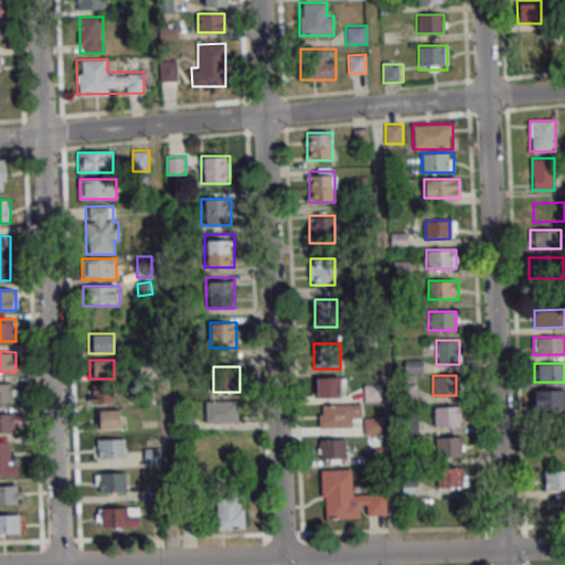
[(345,397),(345,376),(316,376),(316,397),(345,397)]
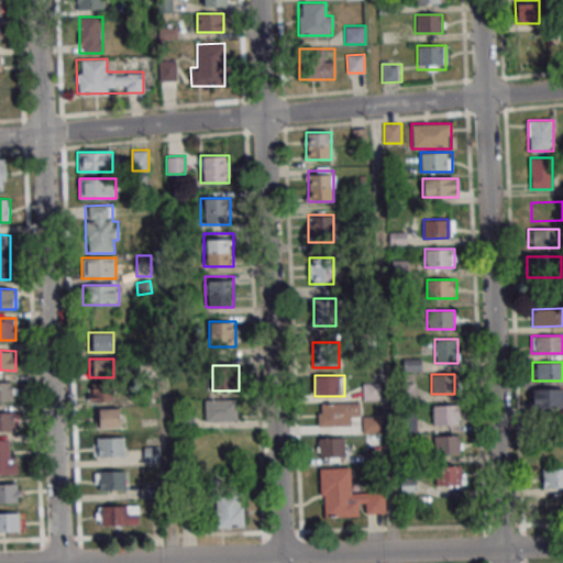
[(17,382),(0,381),(0,399),(17,400),(17,382)]
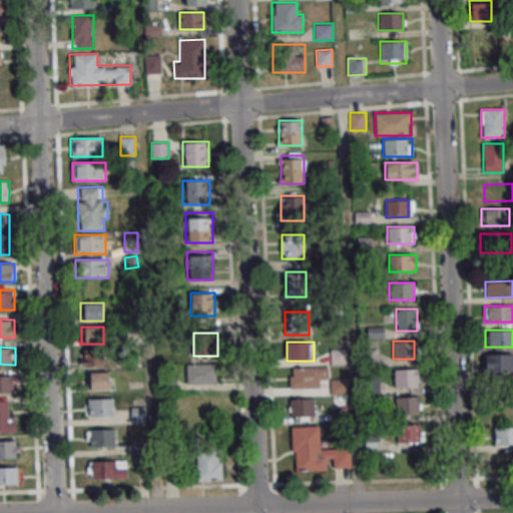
[(345,363),(345,348),(331,348),(331,363),(345,363)]
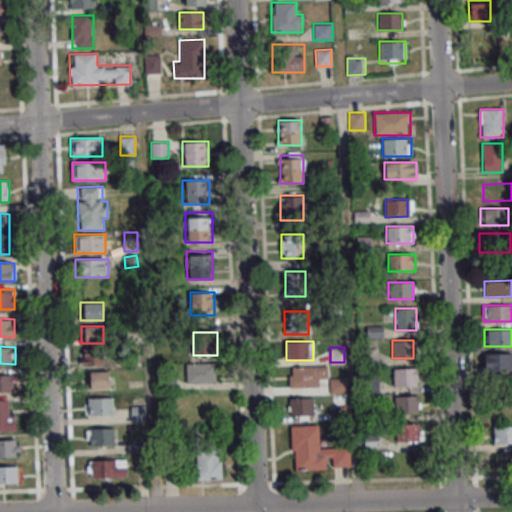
[(103,348),(83,348),(83,364),(103,364),(103,348)]
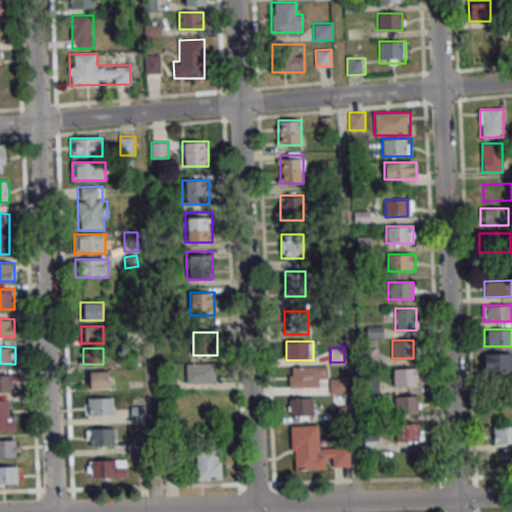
[(511,354),(484,354),(484,371),(511,371),(511,354)]
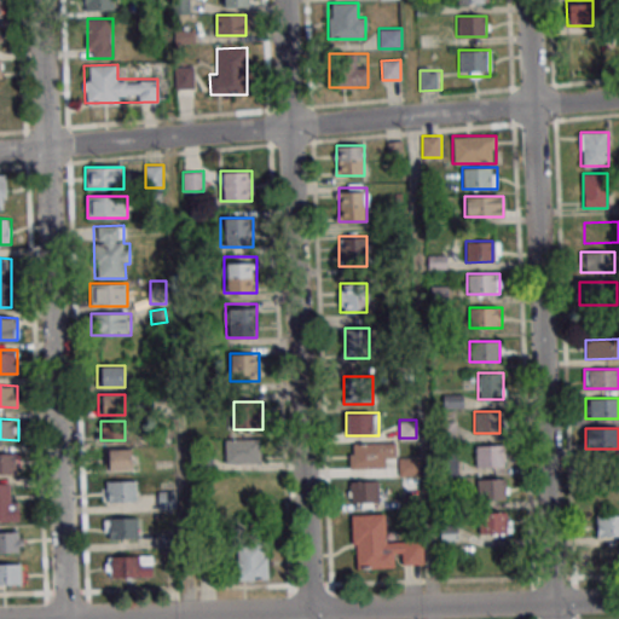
[(224,463),(260,463),(260,438),(224,438),(224,463)]
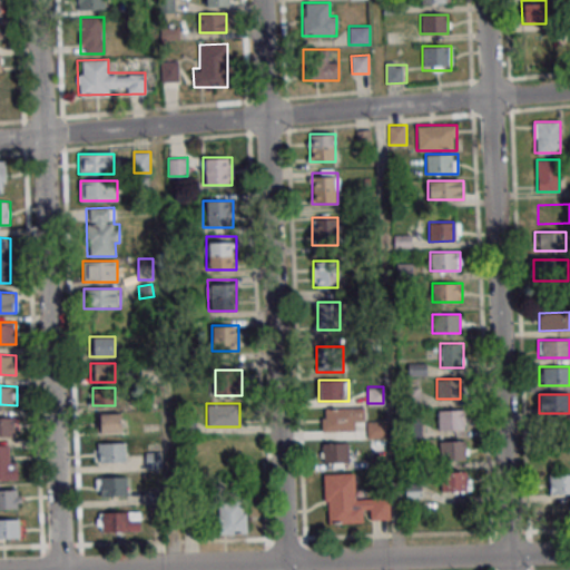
[(322,431),(355,431),(355,420),(364,420),(364,408),(322,408),(322,431)]
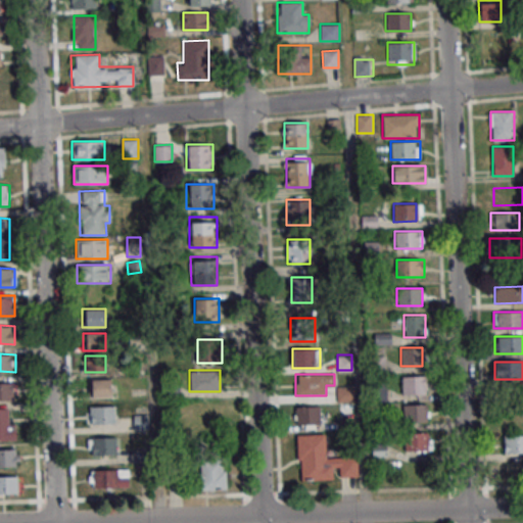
[(401,376),(401,393),(427,393),(427,376),(401,376)]
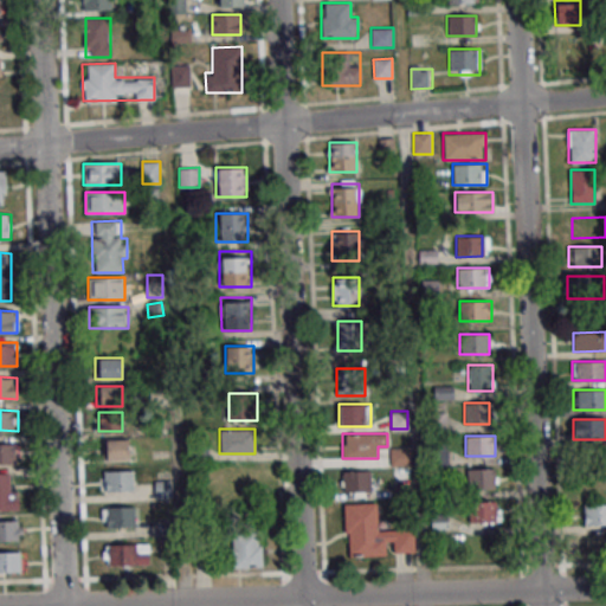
[(103,439),(103,461),(129,461),(129,439),(103,439)]
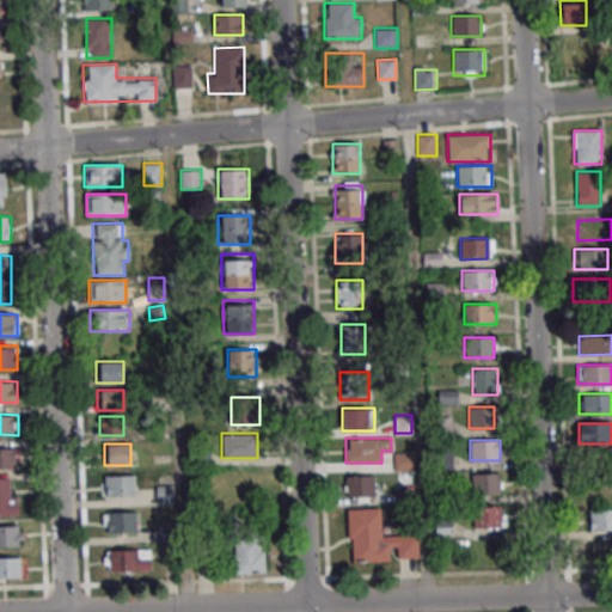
[(0,467),(19,469),(19,447),(0,446),(0,467)]
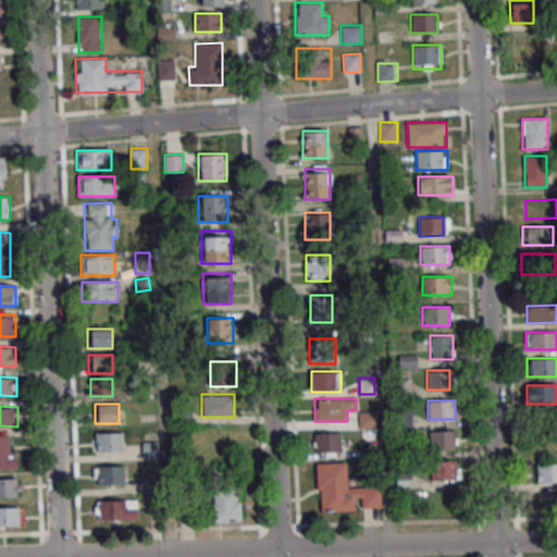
[(359,426),(376,426),(376,411),(359,411),(359,426)]
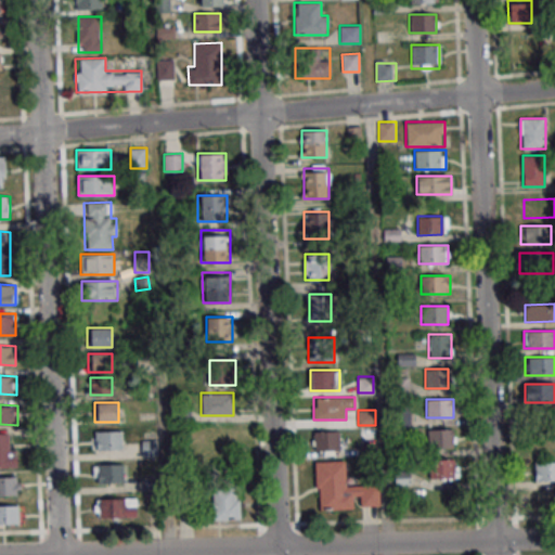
[(455,448),(455,428),(427,428),(427,448),(455,448)]
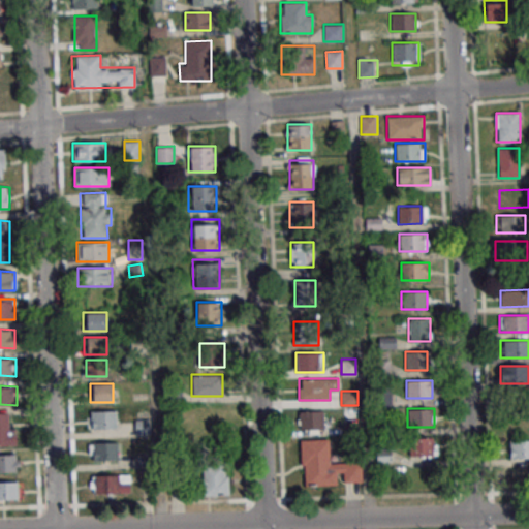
[(117,410),(88,410),(88,429),(117,429),(117,410)]
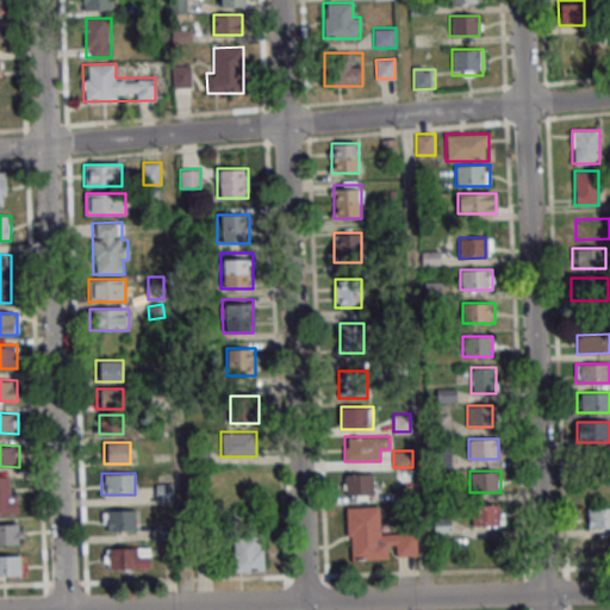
[(344,498),(374,497),(373,473),(344,474),(344,498)]
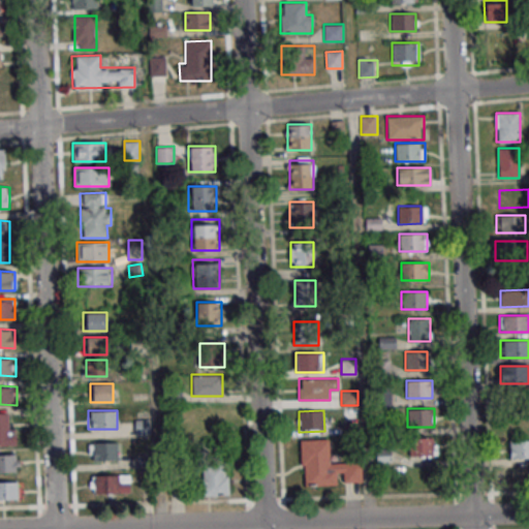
[(0,445),(14,445),(14,414),(0,413),(0,445)]
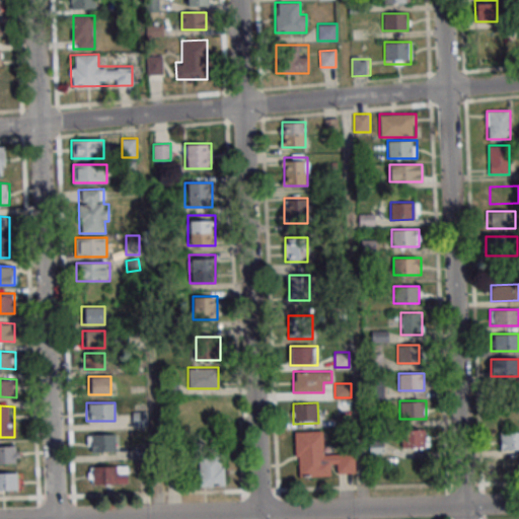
[(146,412),(134,412),(134,426),(146,426),(146,412)]
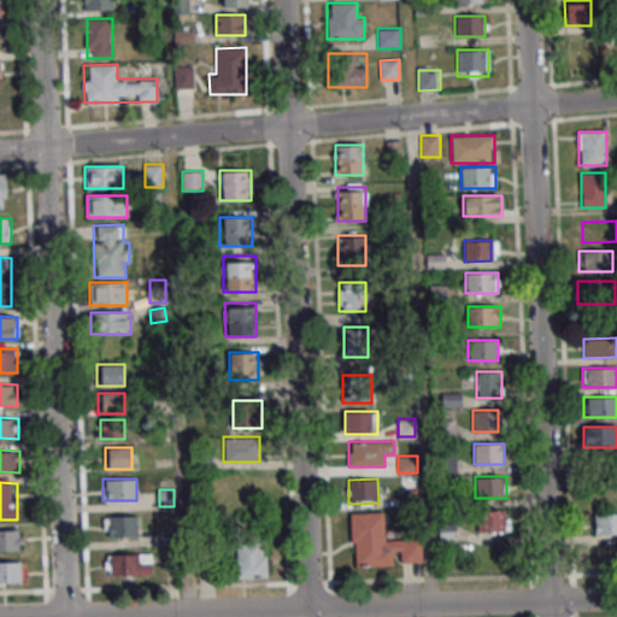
[(477,510),(477,532),(509,532),(509,510),(477,510)]
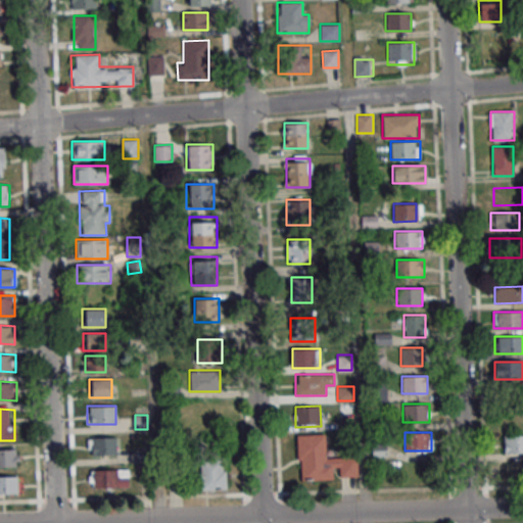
[(296,434),(298,480),(337,479),(336,477),(358,477),(358,456),(327,458),(326,433),(296,434)]
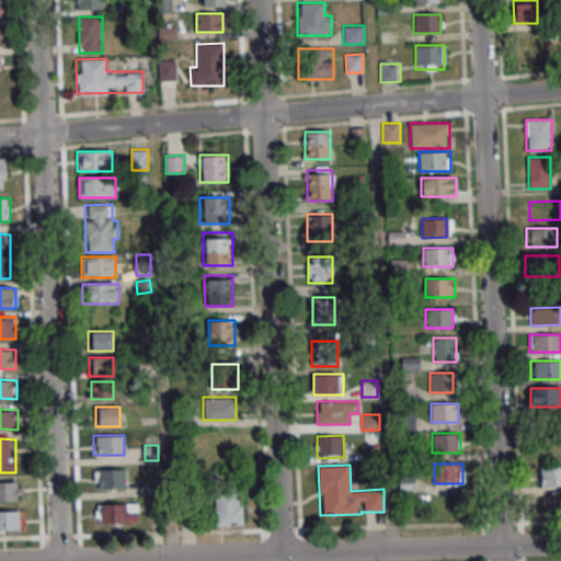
[(560,484),(560,466),(539,467),(539,485),(560,484)]
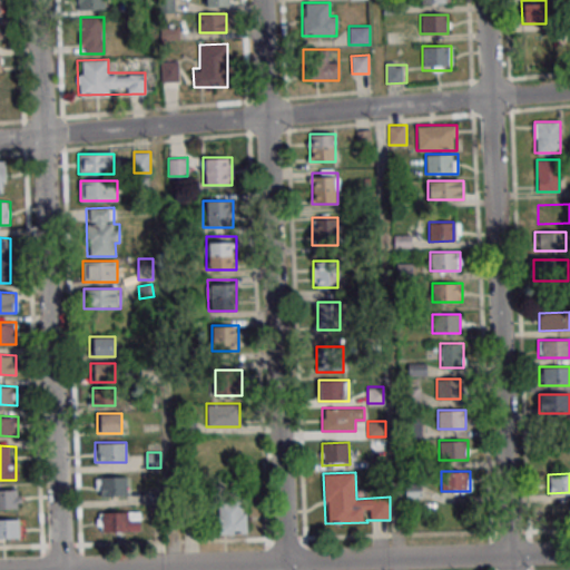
[(96,477),(96,495),(128,495),(128,477),(96,477)]
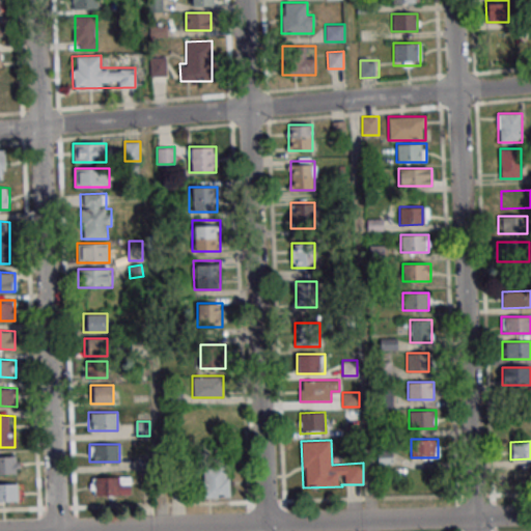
[(0,474),(19,474),(19,455),(0,455),(0,474)]
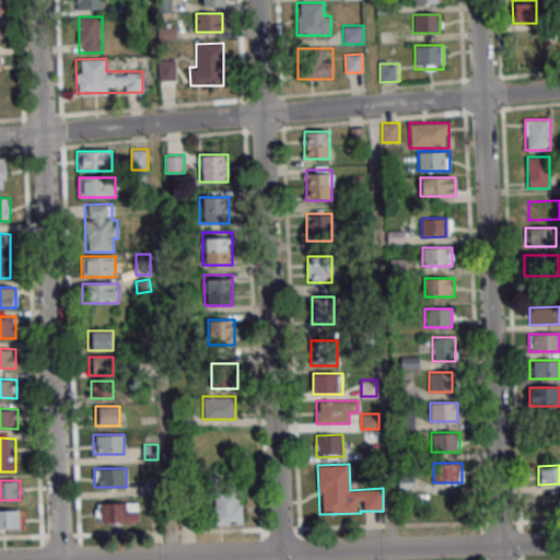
[(243,524),(243,492),(214,492),(214,524),(243,524)]
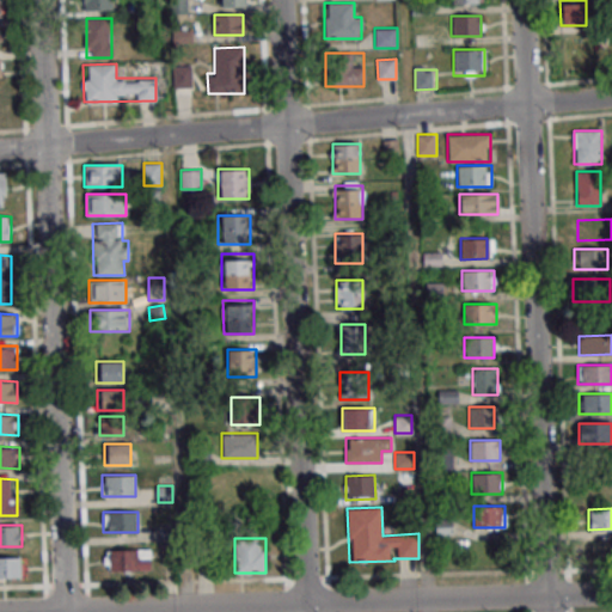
[(591,558),(611,557),(611,539),(591,539),(591,558)]
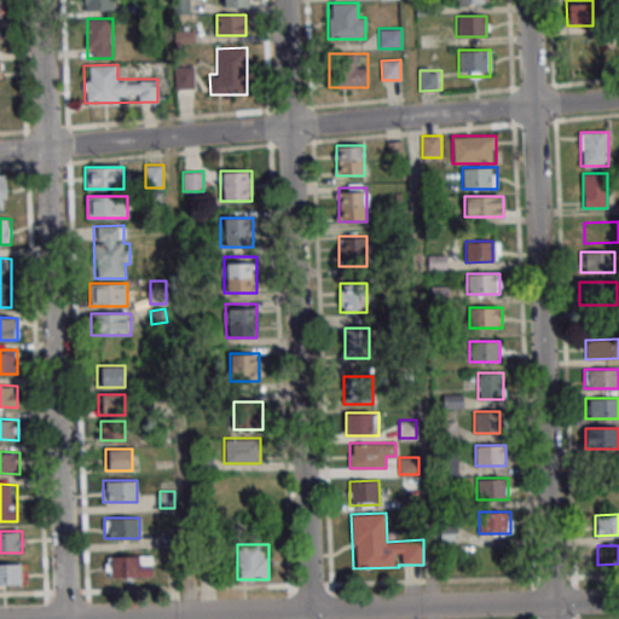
[(152,577),(152,555),(105,555),(105,577),(152,577)]
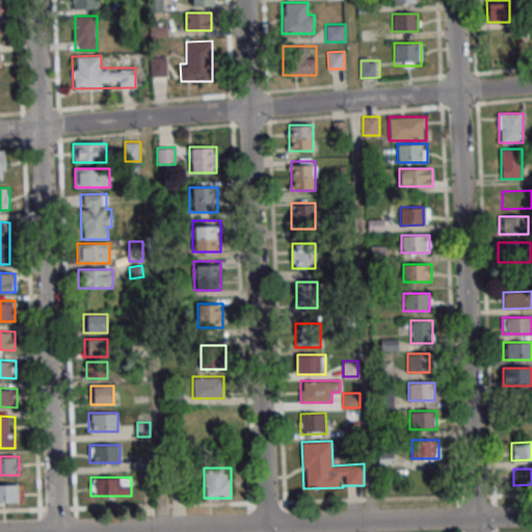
[(0,483),(0,502),(18,503),(18,484),(0,483)]
